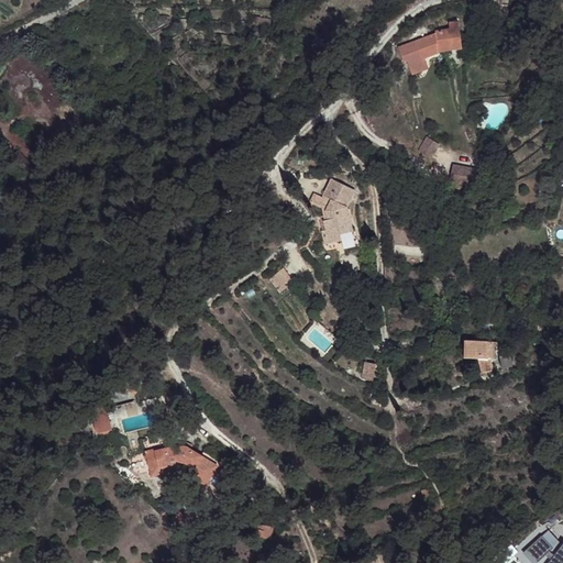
[(449,30),(434,32),(434,34),(438,52),(452,51),(451,42),(461,42),(457,23),(446,24),(449,30)]
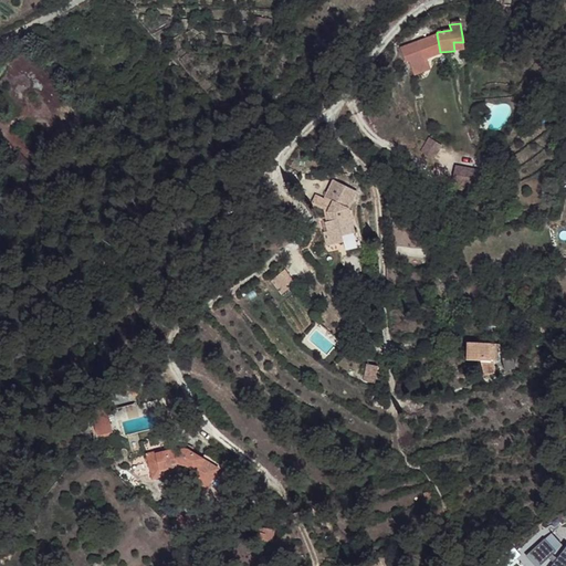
[(505,31),(492,34),(495,49),(509,44),(505,31)]
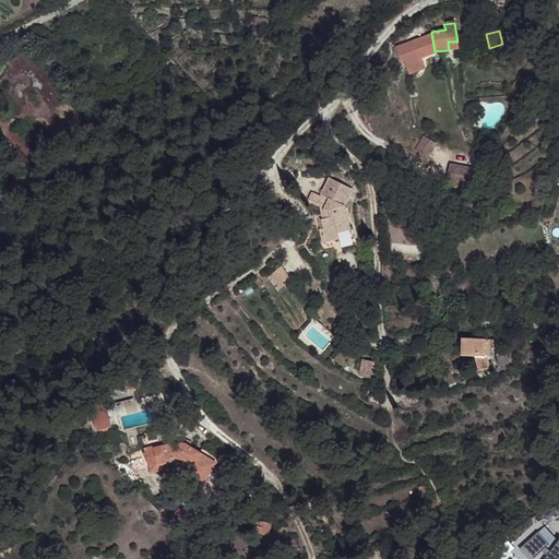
[(431,34),(411,43),(417,58),(435,51),(431,34)]
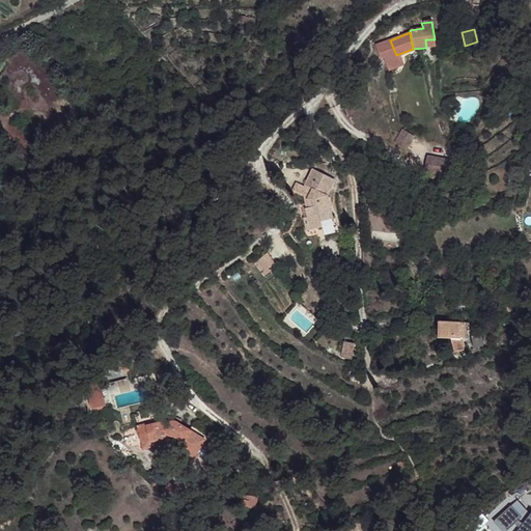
[(390,40),(373,47),(379,59),(383,60),(397,59),(396,55),(390,40)]
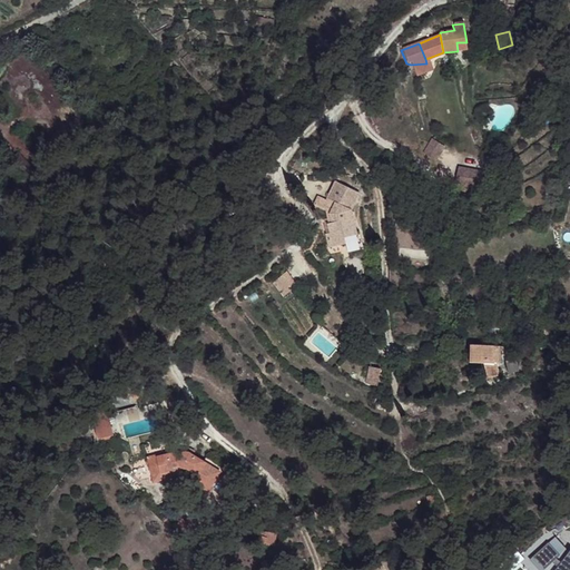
[(445,147),(434,140),(426,155),(438,161),(445,147)]
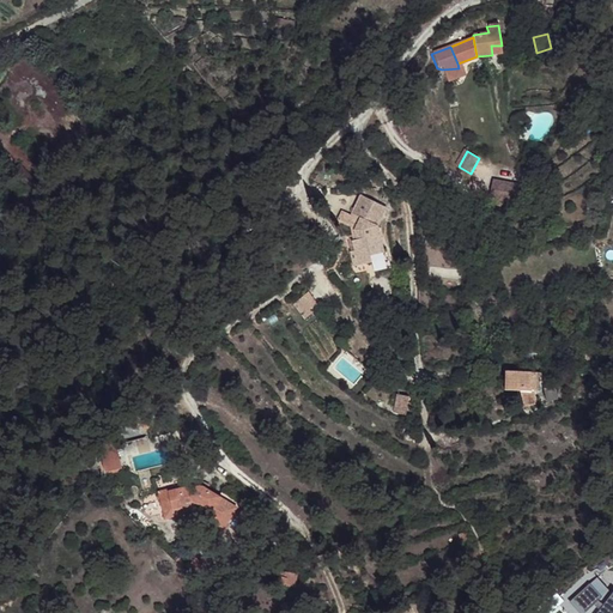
[(521,184),(495,180),(492,195),(519,199),(521,184)]
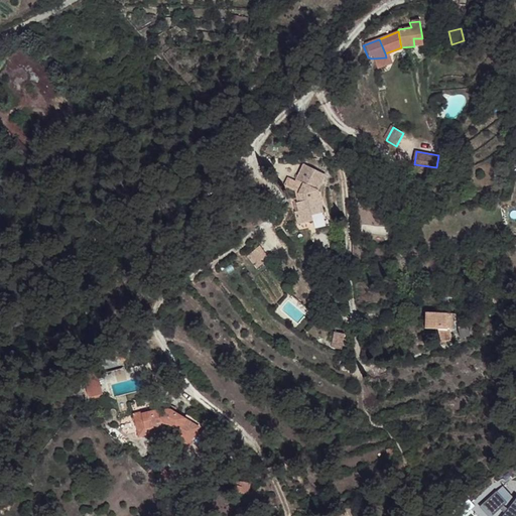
[(295,216),(300,228),(314,223),(312,217),(324,214),(315,194),(318,188),(307,184),(312,172),(302,168),(294,186),(302,189),(298,198),(301,206),(297,207),(300,214),(295,216)]
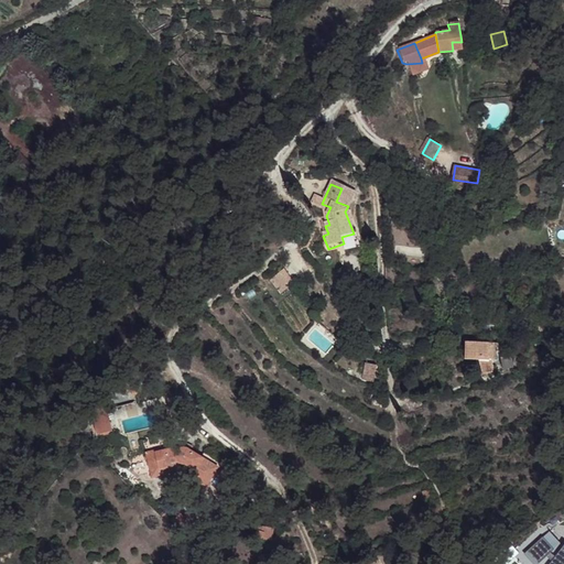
[(342,188),(336,202),(348,206),(353,194),(342,188)]
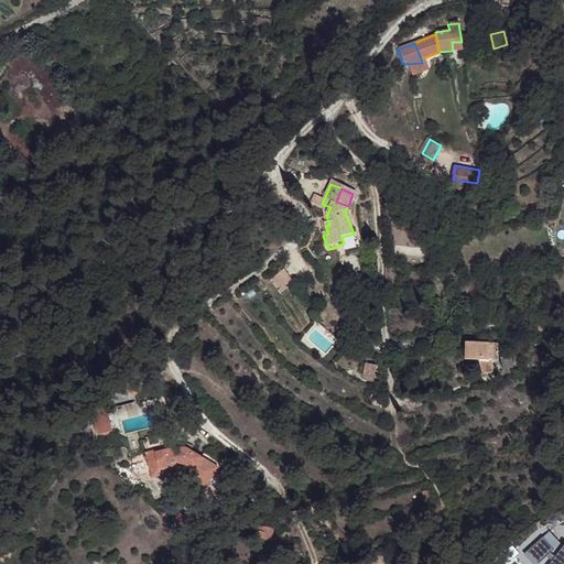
[(283,269),(269,280),(280,294),(294,283),(283,269)]
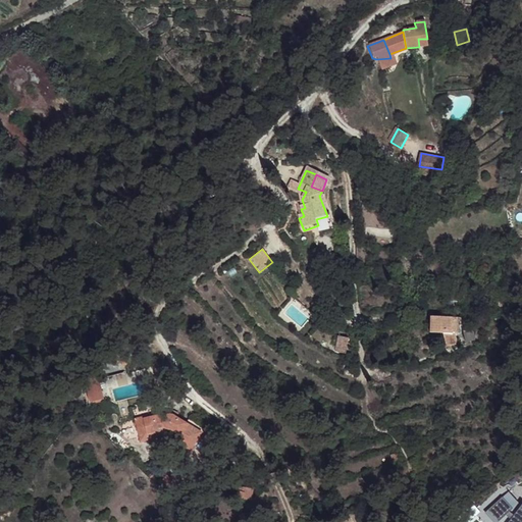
[(265,278),(271,292),(281,286),(275,274),(265,278)]
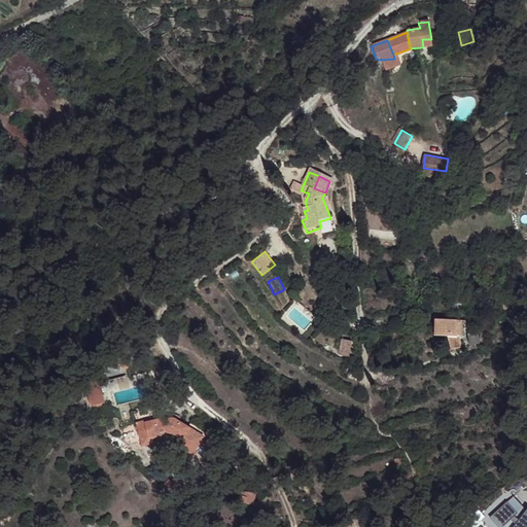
[(461,327),(434,334),(438,350),(451,347),(455,357),(465,354),(463,343),(466,343),(461,327)]
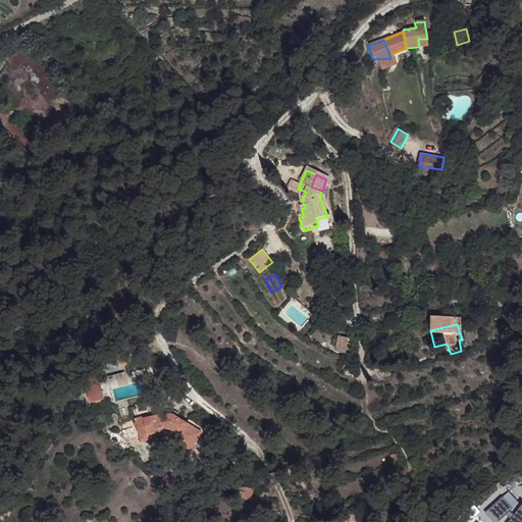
[(475,334),(467,337),(470,348),(478,346),(475,334)]
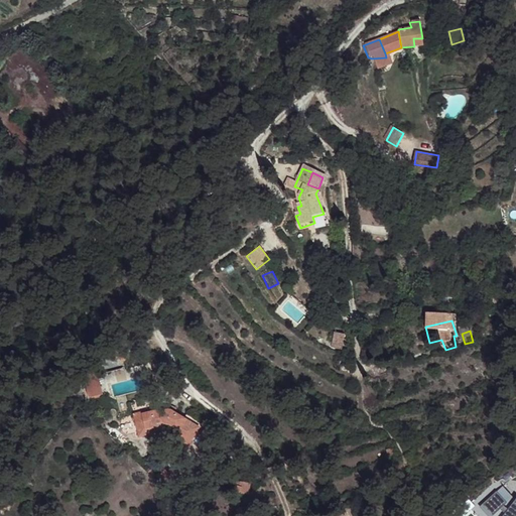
[(333,333),(332,348),(342,349),(344,334),(333,333)]
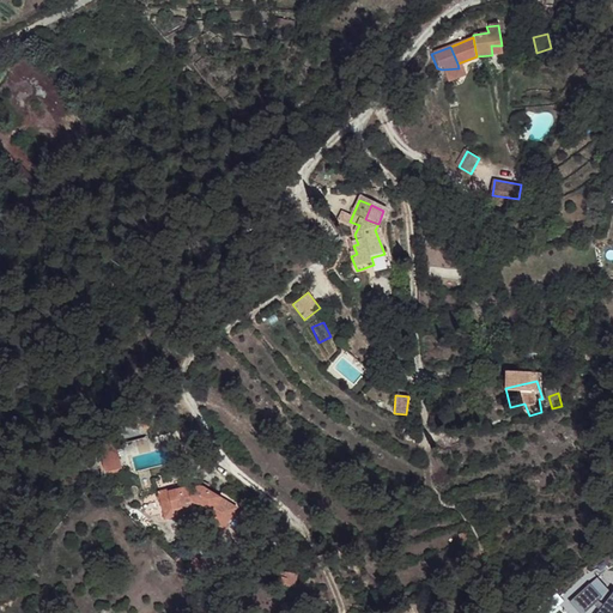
[(152,418),(146,419),(147,429),(157,426),(156,418),(159,417),(158,413),(151,416),(152,418)]
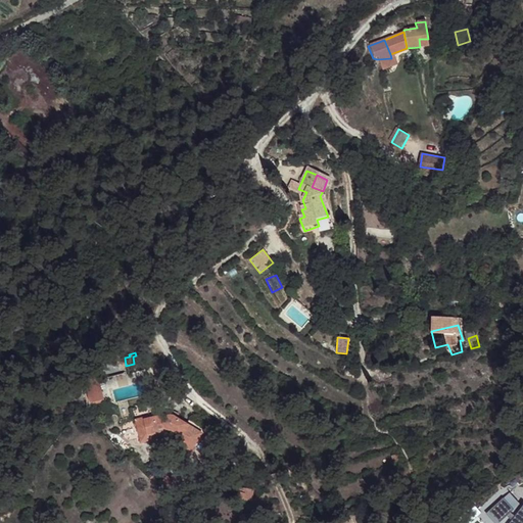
[(341,368),(340,384),(351,384),(351,367),(341,368)]
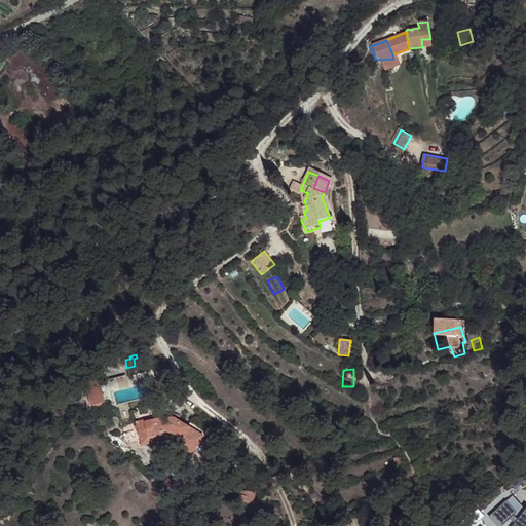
[(87,383),(91,405),(105,402),(101,381),(107,380),(97,372),(87,383)]
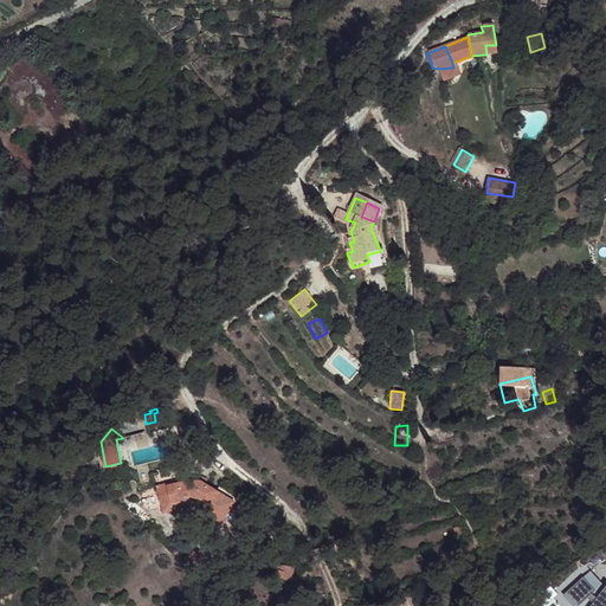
[(171,494),(162,495),(167,513),(176,510),(175,504),(198,498),(204,497),(212,502),(208,509),(225,519),(237,498),(206,482),(200,481),(193,482),(193,478),(169,484),(171,494)]
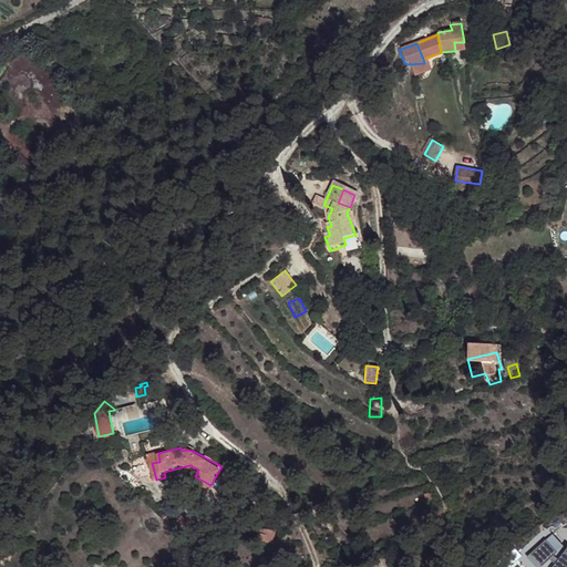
[(158,453),(151,455),(152,463),(160,462),(158,453)]
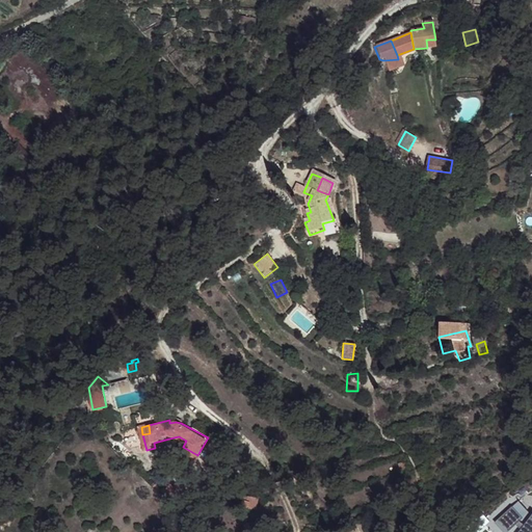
[(174,437),(154,443),(155,448),(175,443),(174,437)]
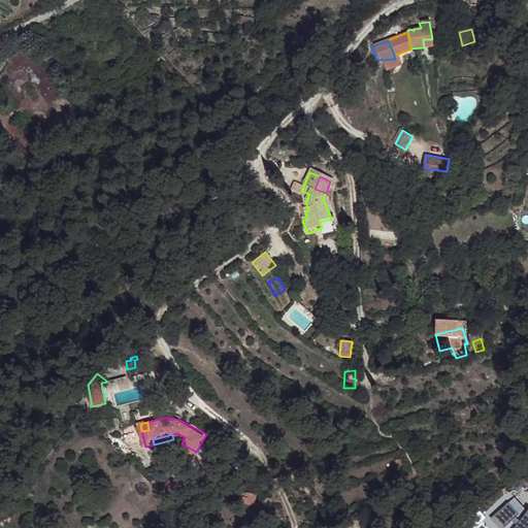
[(168,484),(163,488),(175,500),(178,496),(173,491),(177,487),(173,483),(170,485),(168,484)]
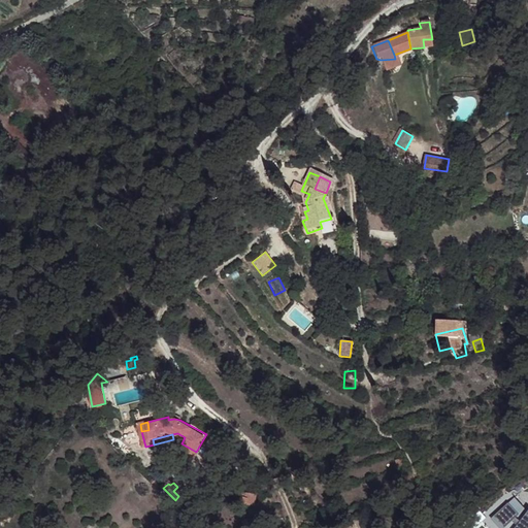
[(243,488),(241,497),(248,497),(246,504),(253,505),(256,490),(243,488)]
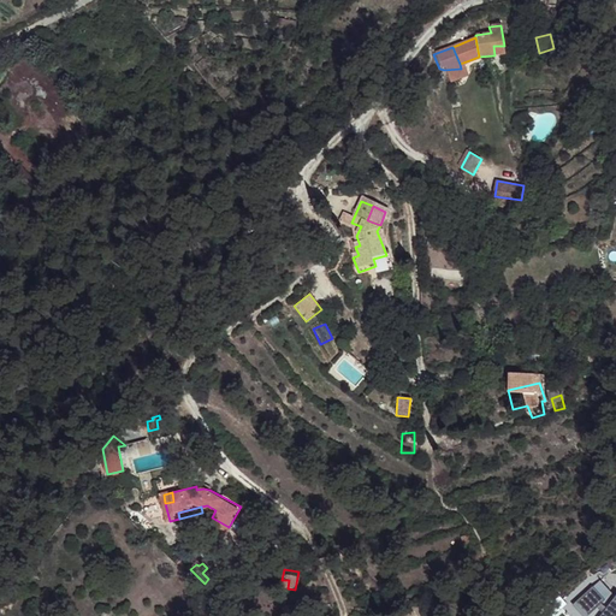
[(282,580),(279,588),(286,590),(288,588),(289,580),(282,580)]
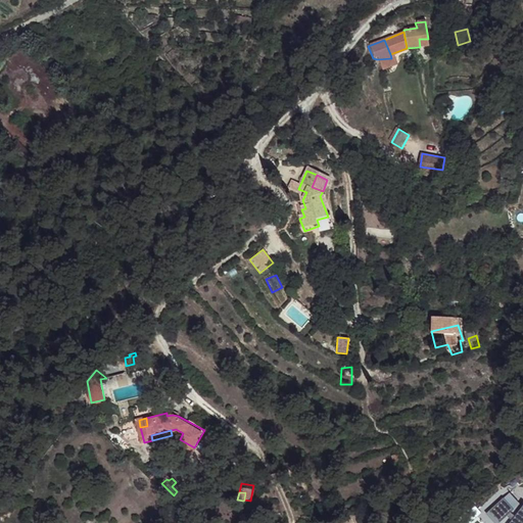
[(522,522),(522,502),(496,496),(491,522),(494,522),(522,522)]
